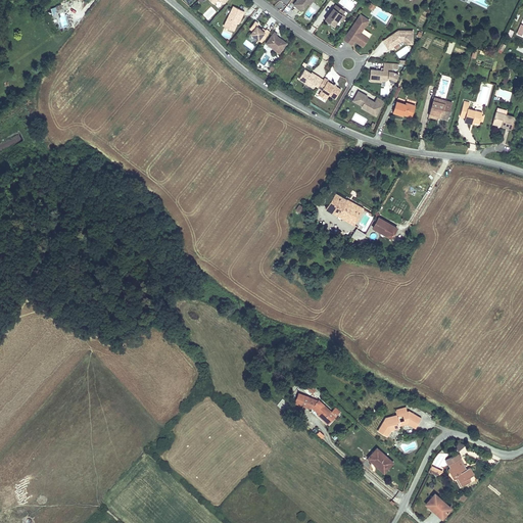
[(296,0),(293,4),(301,10),(308,0),(296,0)]
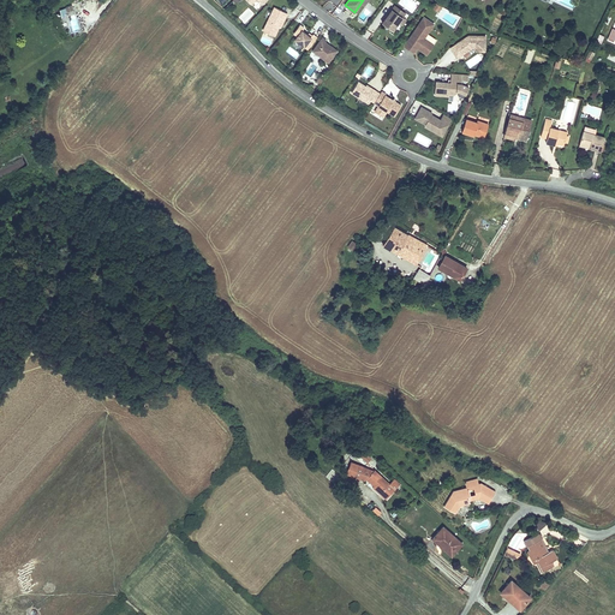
[(436,3),(433,9),(439,12),(442,6),(436,3)]
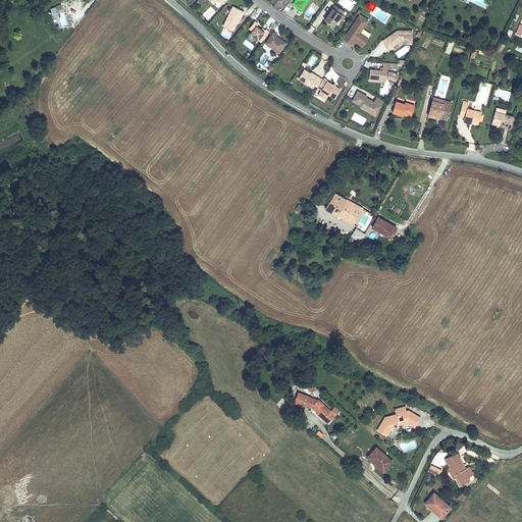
[(56,10),(63,8),(62,4),(50,7),(52,14),(57,13),(56,10)]
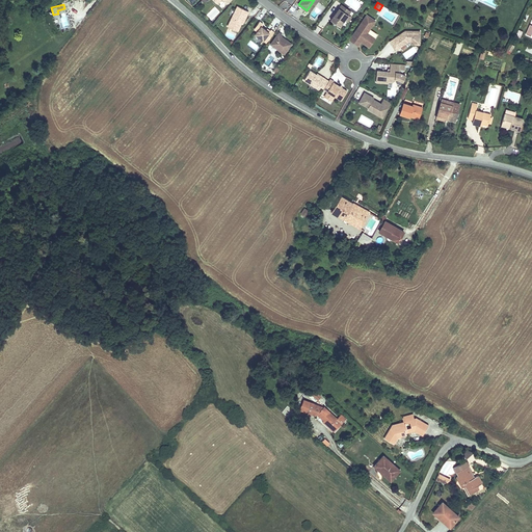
[(340,26),(348,15),(351,11),(342,4),(330,20),(340,26)]
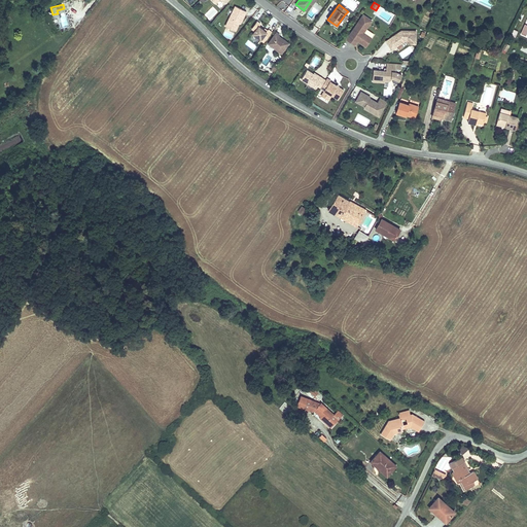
[(240,22),(241,23),(246,11),(236,6),(225,26),(235,31),(240,22)]
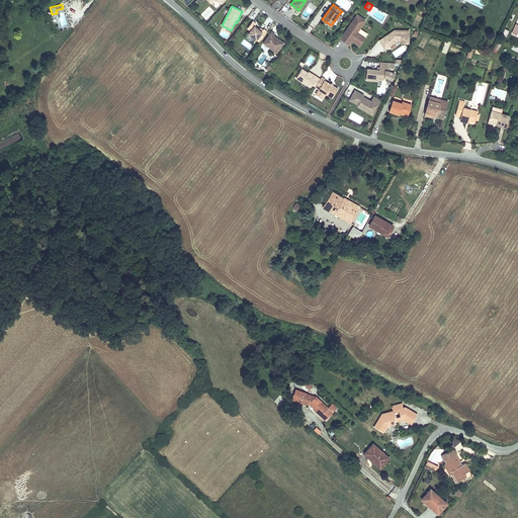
[(357,14),(340,39),(349,46),(351,41),(359,47),(365,38),(357,32),(366,20),(357,14)]
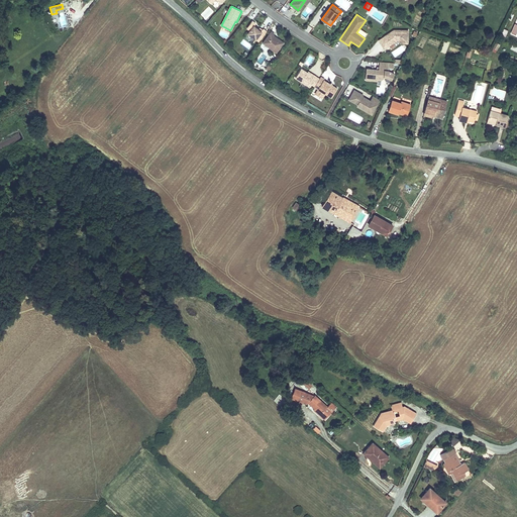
[(262,31),(259,29),(253,25),(255,23),(252,20),(246,27),(250,30),(247,33),(259,41),(267,31),(264,29),(263,30),(262,31)]
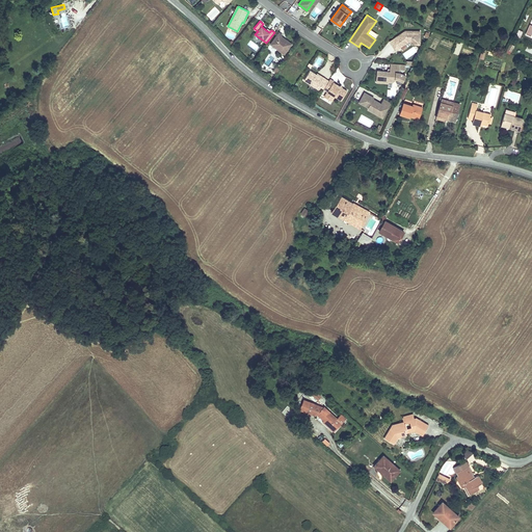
[(395,37),(400,47),(408,42),(411,42),(411,44),(420,45),(420,31),(405,30),(395,37)]
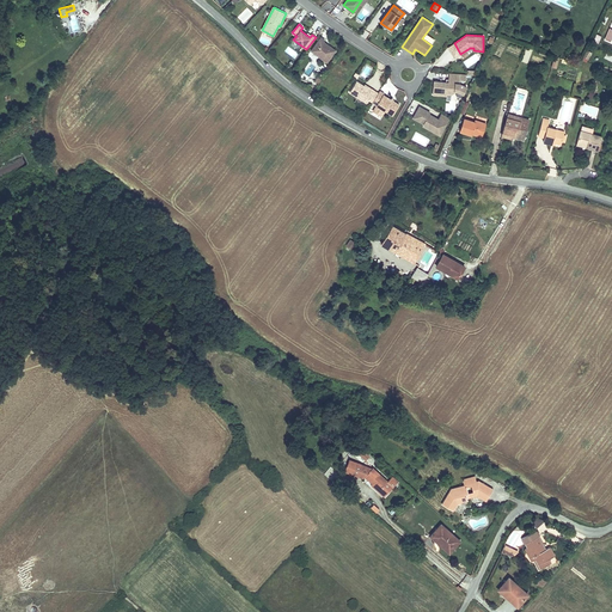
[(323,43),(324,42),(325,40),(320,37),(311,50),(328,62),(336,50),(329,46),(329,47),(323,43)]
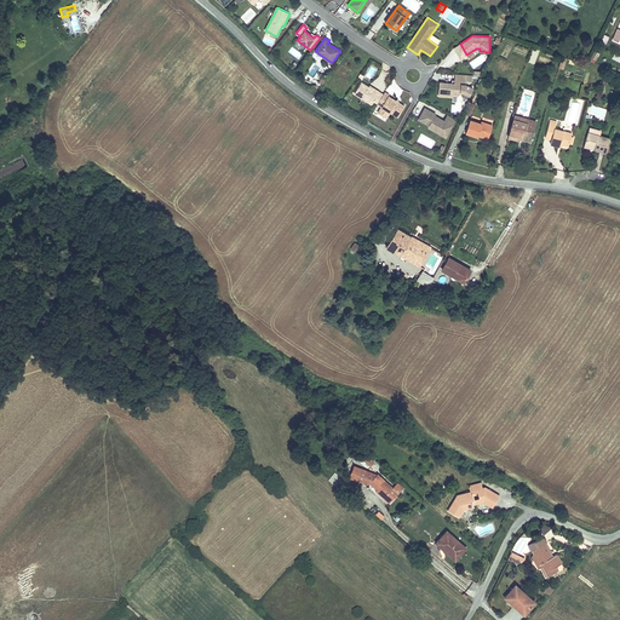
[(460,58),(466,55),(460,44),(454,49),(460,58)]
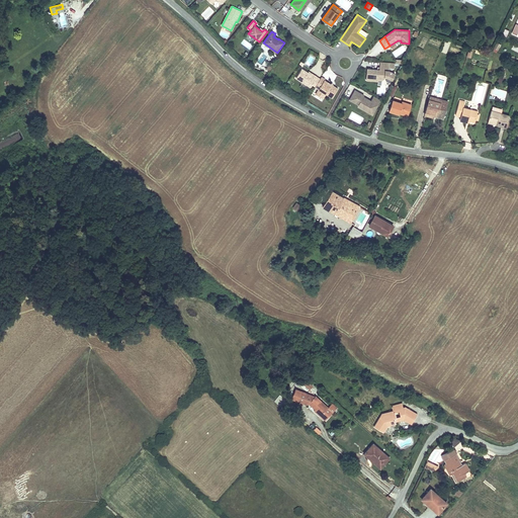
[(310,55),(305,64),(310,67),(315,58),(310,55)]
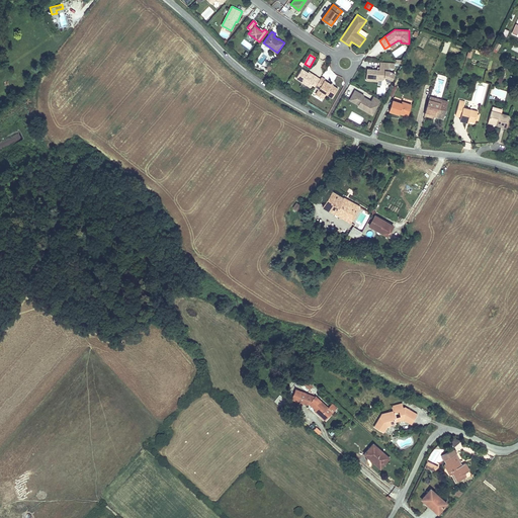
[(395,63),(380,62),(379,70),(367,69),(366,80),(378,81),(378,79),(381,80),(385,77),(385,76),(387,76),(392,79),(396,72),(390,69),(390,67),(394,67),(395,63)]
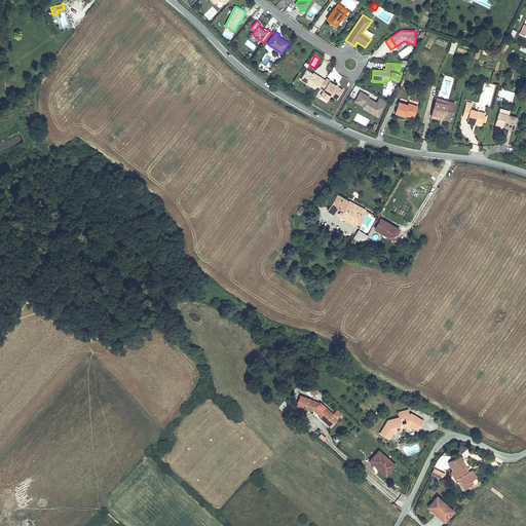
[(322,77),(318,75),(317,76),(306,70),(300,79),(315,88),(316,86),(322,77)]
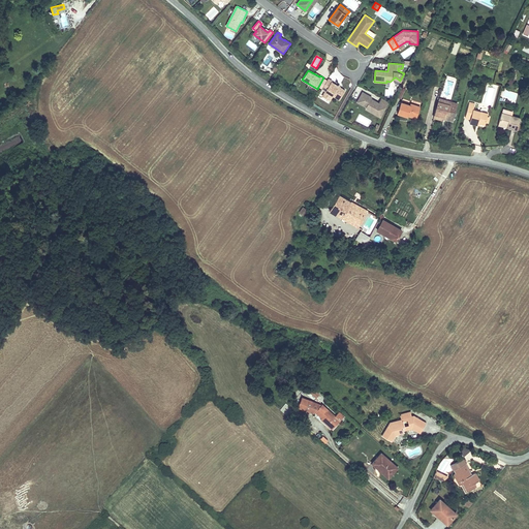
[(328,80),(323,78),(318,87),(321,89),(328,80)]
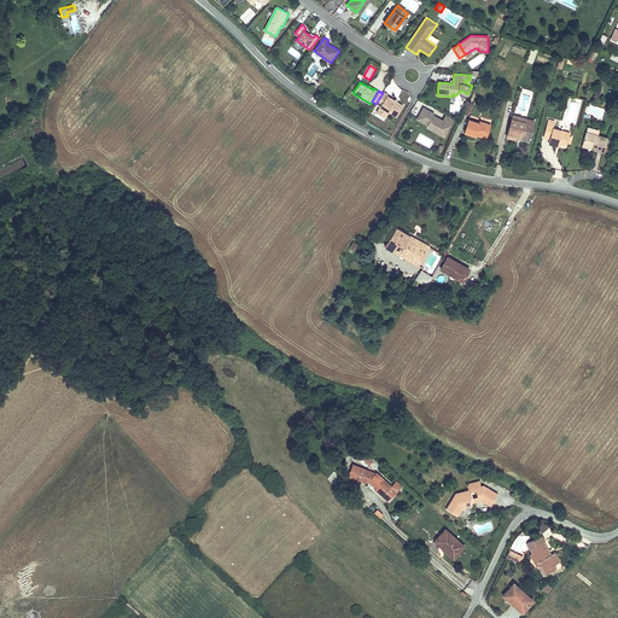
[(384,92),(375,104),(396,116),(403,105),(397,101),(395,103),(394,100),(388,95),(388,94),(384,92)]
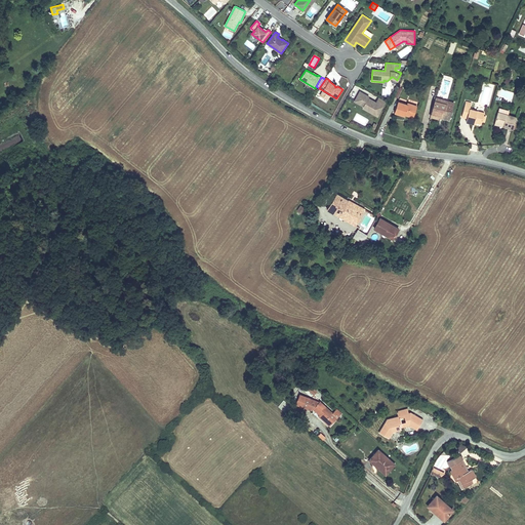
[(354,101),(364,106),(364,105),(373,110),(371,113),(377,116),(386,102),(378,97),(376,103),(366,96),(366,95),(360,91),(354,101)]
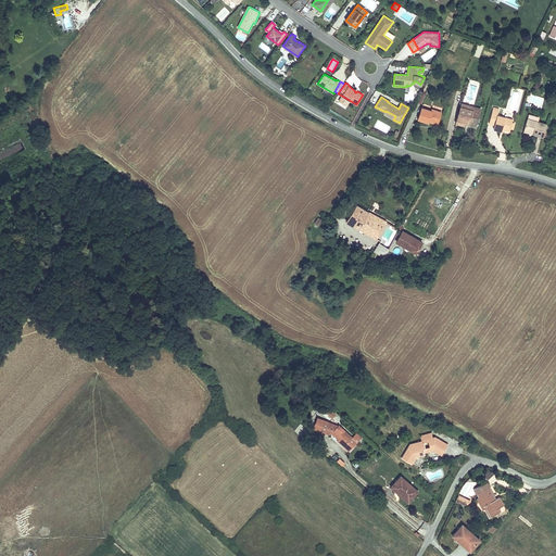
[(457,119),(466,123),(467,122),(469,122),(468,125),(476,126),(480,109),(474,106),(472,110),(460,106),(457,119)]
